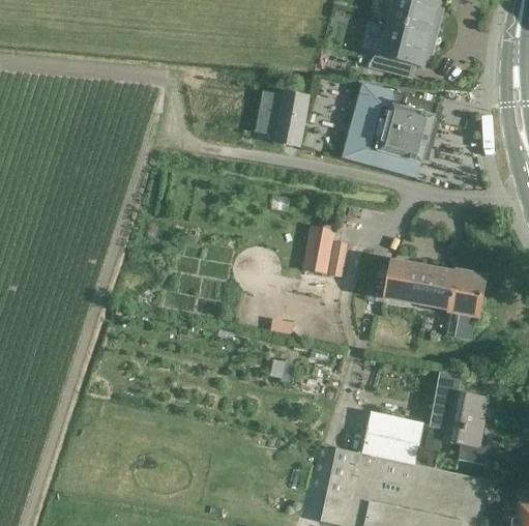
[(389,18),(436,29),(441,8),(438,7),(439,0),(393,0),(389,18)]
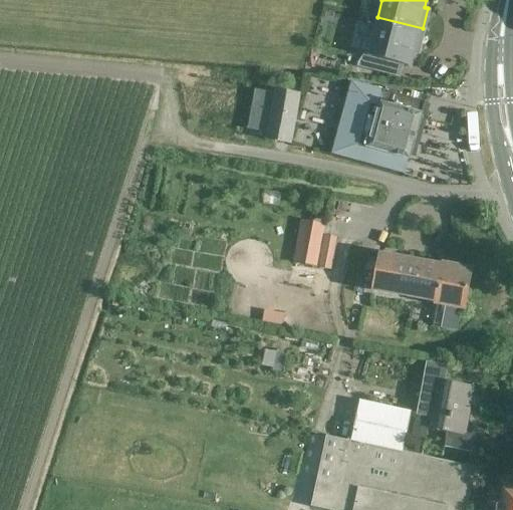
[(423,28),(377,17),(368,51),(366,50),(362,64),(395,73),(399,59),(411,62),(414,48),(417,49),(423,28)]
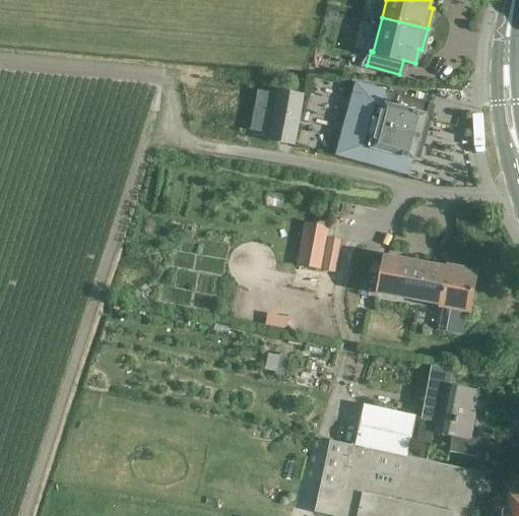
[(305,91),(277,86),(277,80),(260,76),(248,132),(266,136),(266,138),(296,143),(305,91)]
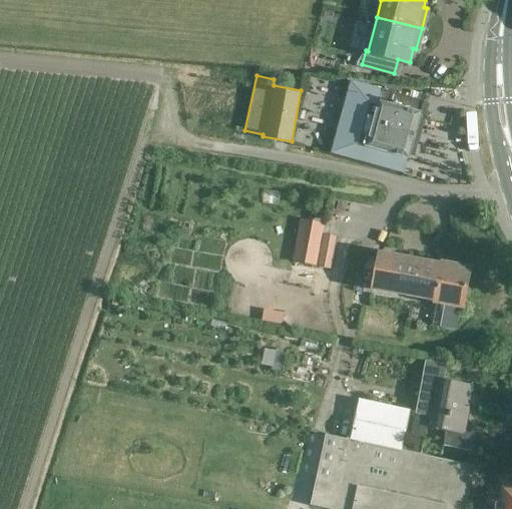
[(423,98),(382,86),(382,87),(351,79),(332,149),(403,169),(406,155),(408,155),(420,110),(419,110),(423,98)]
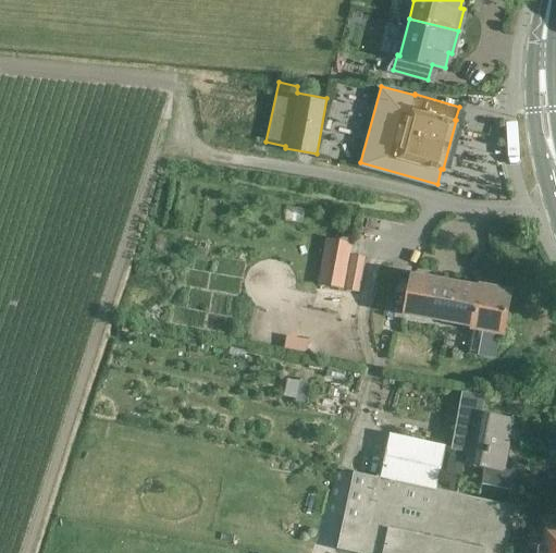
[(461,126),(457,164),(489,168),(491,149),(477,148),(479,128),(461,126)]
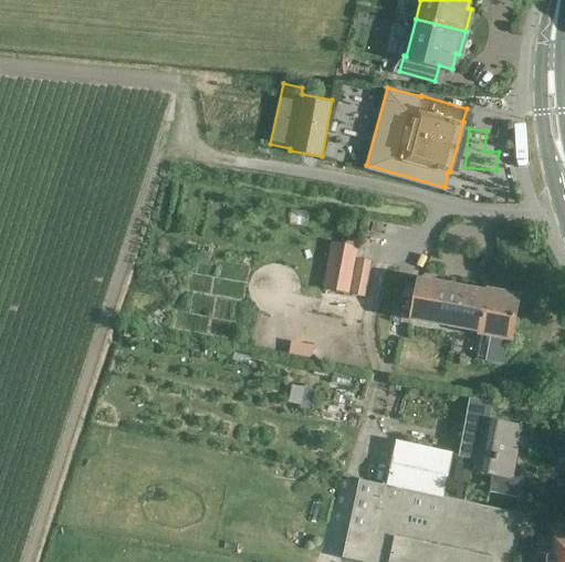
[(321,304),(347,310),(357,256),(359,243),(333,239),(321,304)]
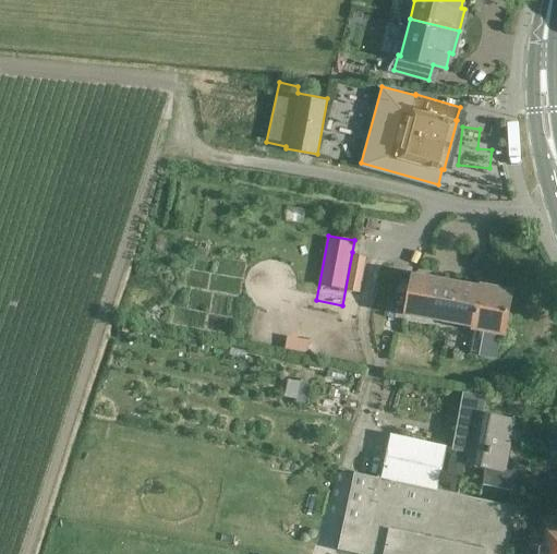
[(342,305),(340,316),(380,324),(394,260),(352,252),(342,305)]
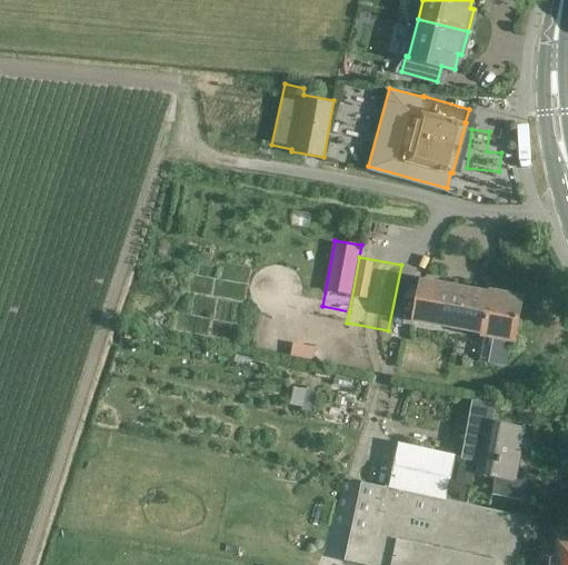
[(419,278),(411,318),(514,337),(521,295),(488,288),(488,290),(419,278)]
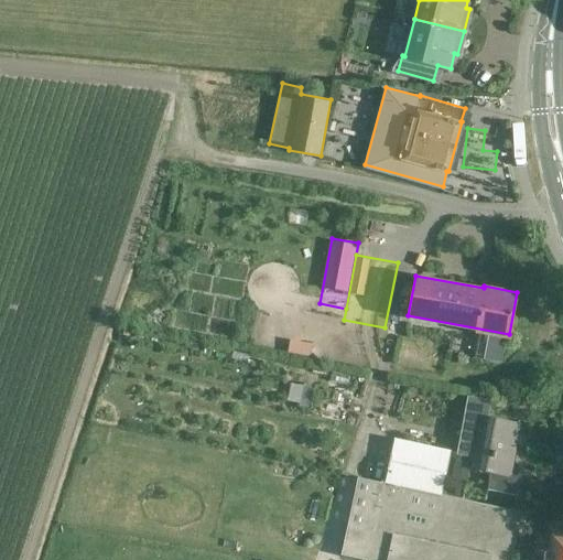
[(479,416),(471,466),(487,470),(484,486),(512,492),(516,474),(509,472),(518,423),(479,416)]
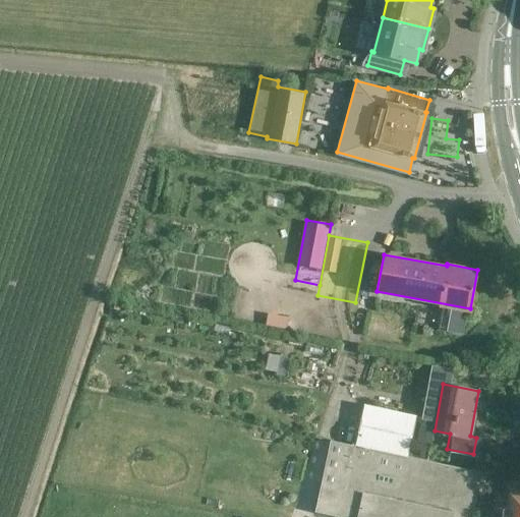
[(314,511),(344,516),(472,516),(481,471),(407,455),(415,414),(363,403),(354,445),(330,439),(314,511)]
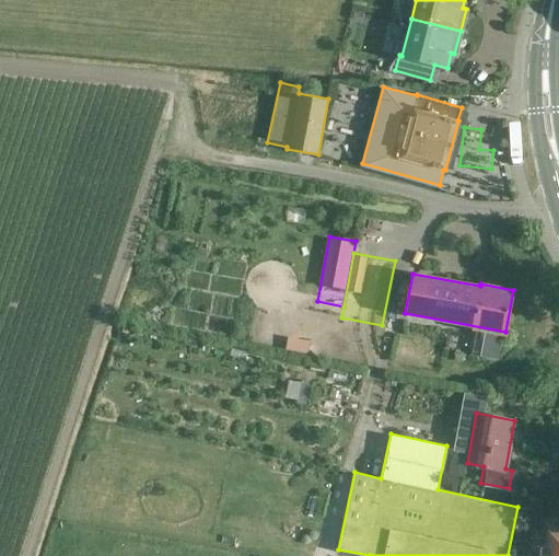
[(558,555),(558,532),(549,532),(547,547),(539,546),(538,555),(558,555)]
